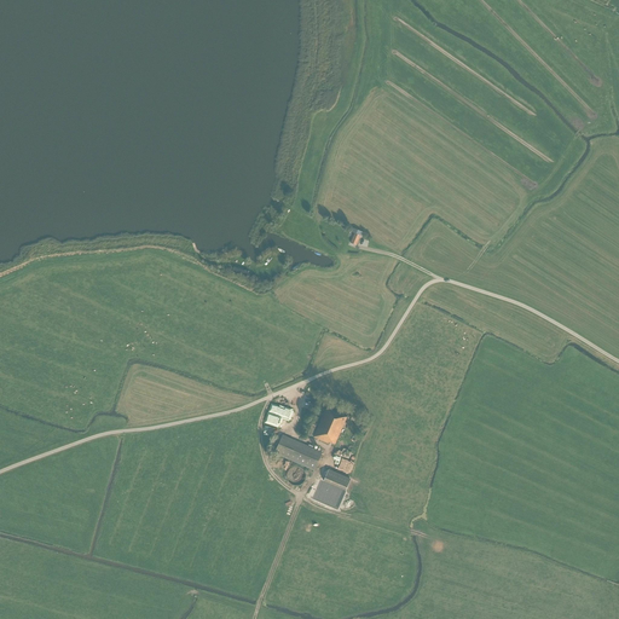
[(352,227),(350,232),(356,233),(352,243),(357,246),(360,236),(363,237),(364,233),(352,227)]
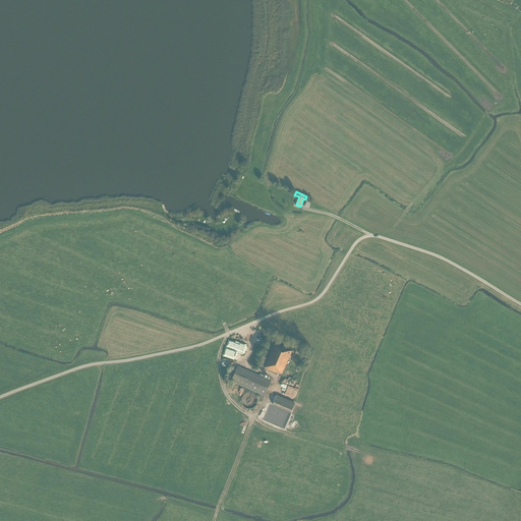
[(277,372),(282,374),(292,351),(275,344),(264,368),(277,373),(277,372)]
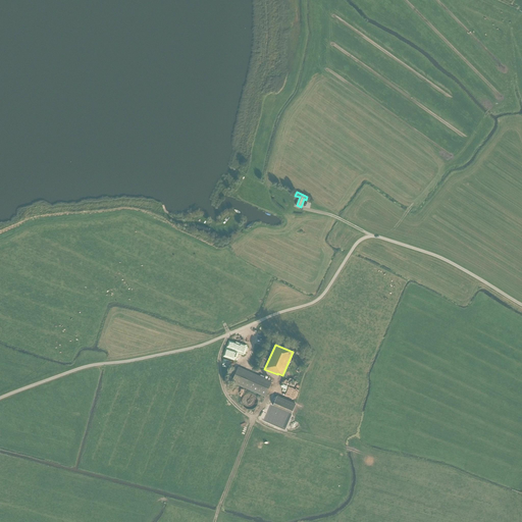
[(257,366),(262,368),(266,359),(261,357),(257,366)]
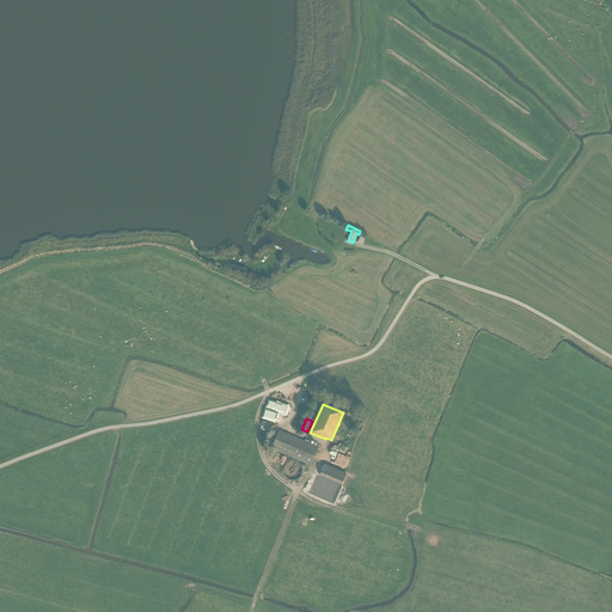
[(271,448),(311,465),(318,448),(280,430),(271,448)]
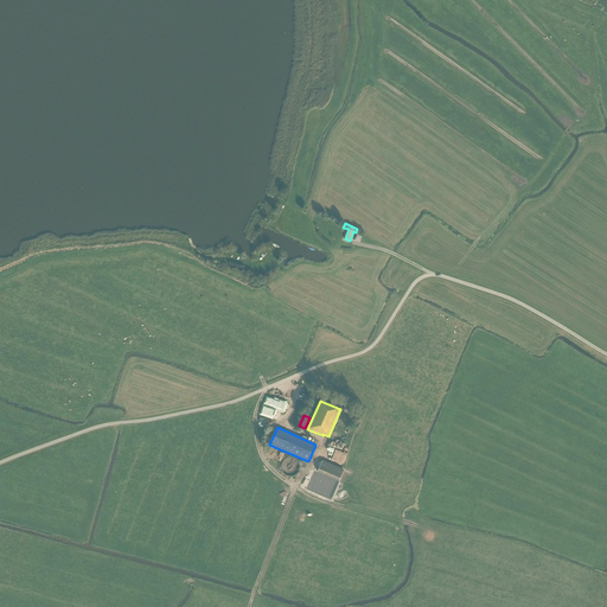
[(287,475),(291,475),(294,475),(298,473),(299,470),(299,466),(298,462),(295,459),(292,458),(288,458),(285,460),(282,462),(281,466),(281,470),(283,473),(287,475)]
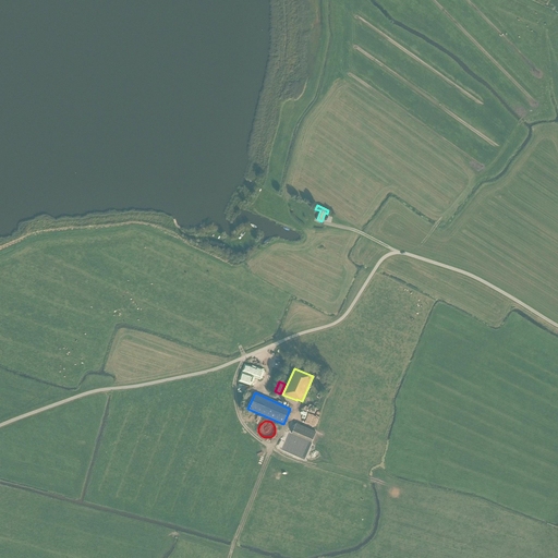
[(316,433),(296,424),(292,434),(312,443),(316,433)]
